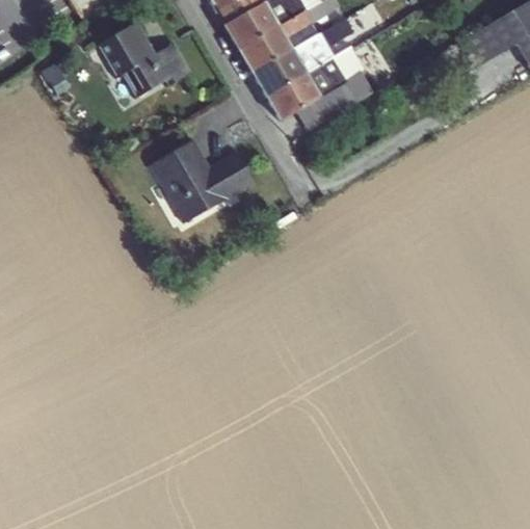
[(209,0),(223,24),(265,0),(209,0)]
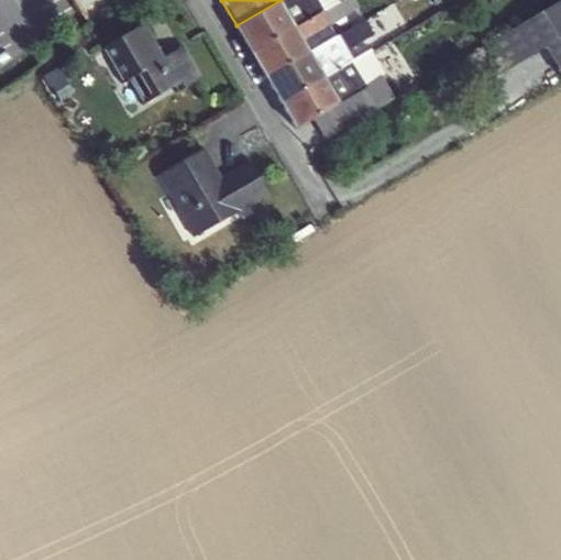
[(322,9),(317,0),(281,0),(237,25),(252,53),(322,9)]
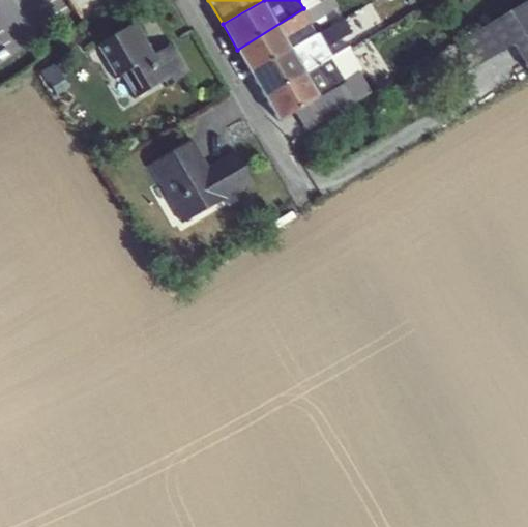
[(251,71),(317,32),(312,23),(340,5),(336,0),(320,0),(303,8),(237,50),(251,71)]
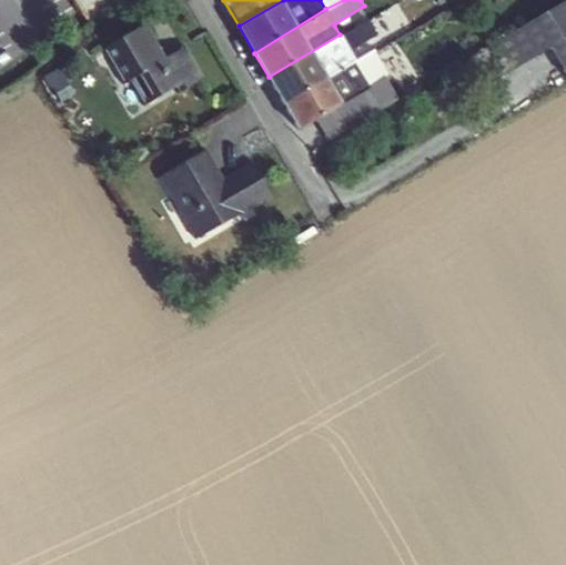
[(562,0),(491,44),(507,73),(551,47),(565,72),(565,0),(562,0)]
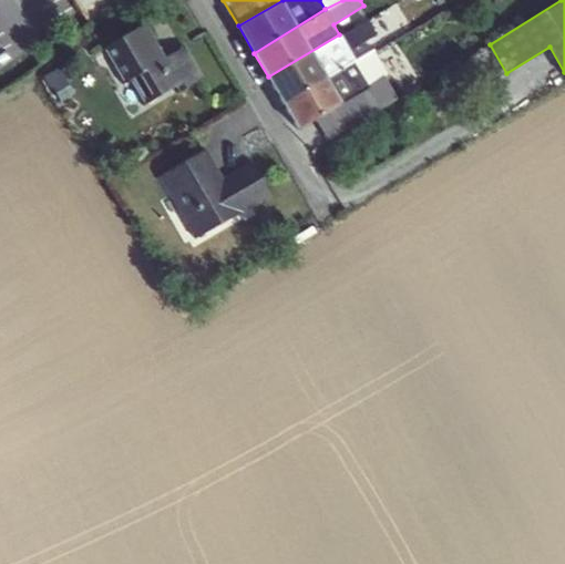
[(268,77),(284,103),(355,61),(349,51),(378,33),(369,18),(339,34),(268,77)]
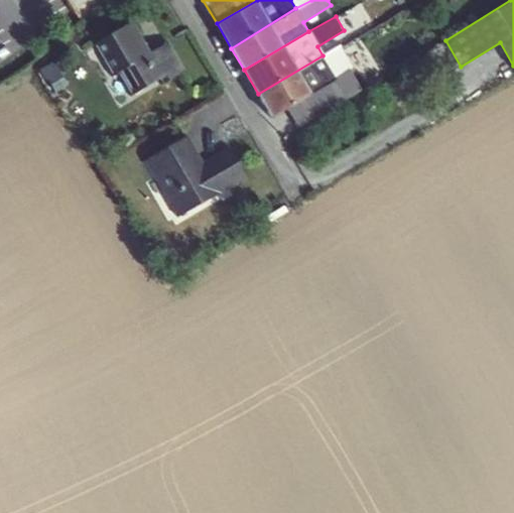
[(132,21),(94,43),(113,76),(118,73),(131,96),(160,79),(163,84),(186,70),(169,40),(150,51),(132,21)]
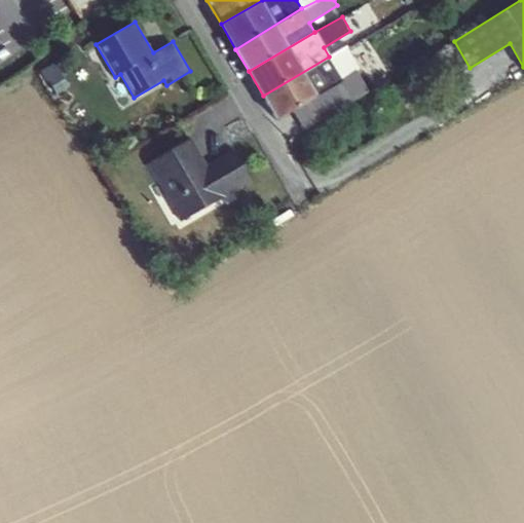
[(342,79),(329,57),(263,96),(277,119),(294,110),(305,128),(370,89),(359,71),(342,79)]
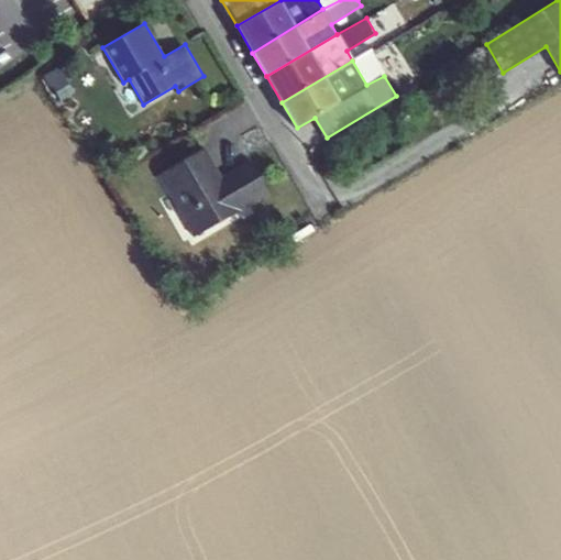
[(207,147),(158,174),(195,237),(272,193),(253,158),(222,175),(207,147)]
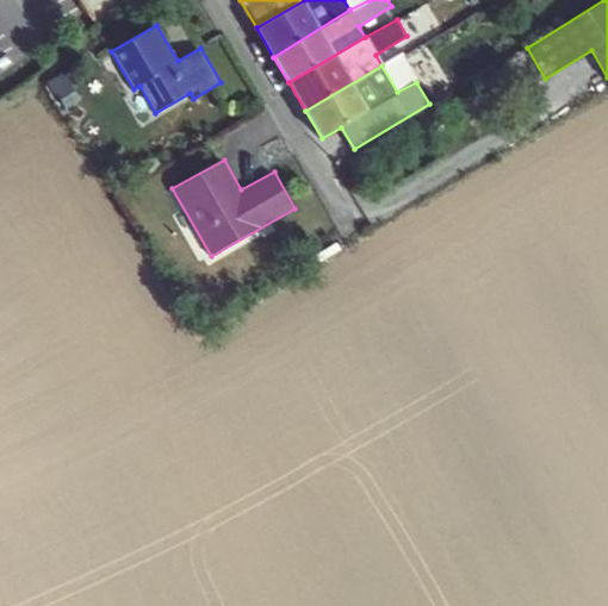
All buildings are outlined.
